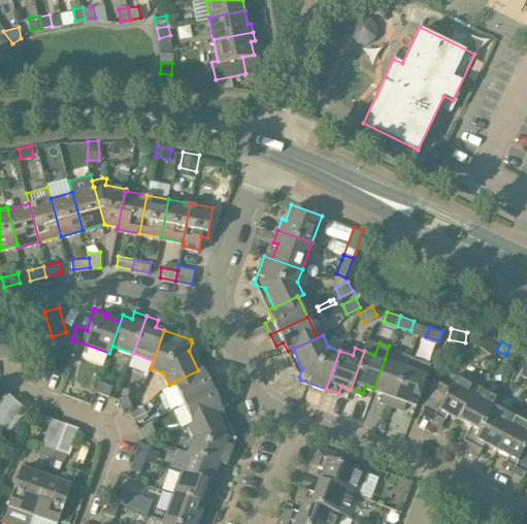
[(405,366),(392,404),(403,408),(406,401),(417,404),(431,362),(410,355),(405,366)]
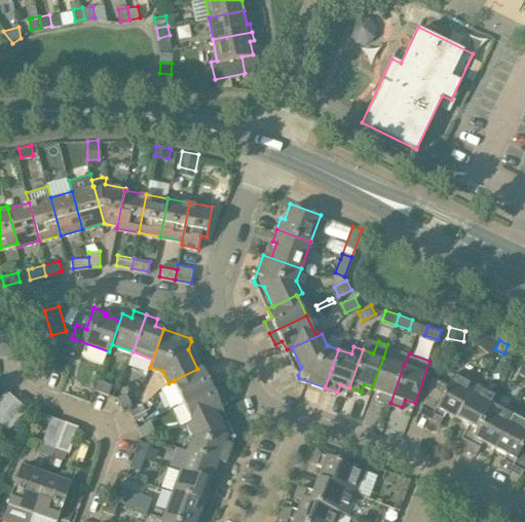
[(383,358),(372,387),(381,390),(379,399),(390,403),(404,365),(383,358)]
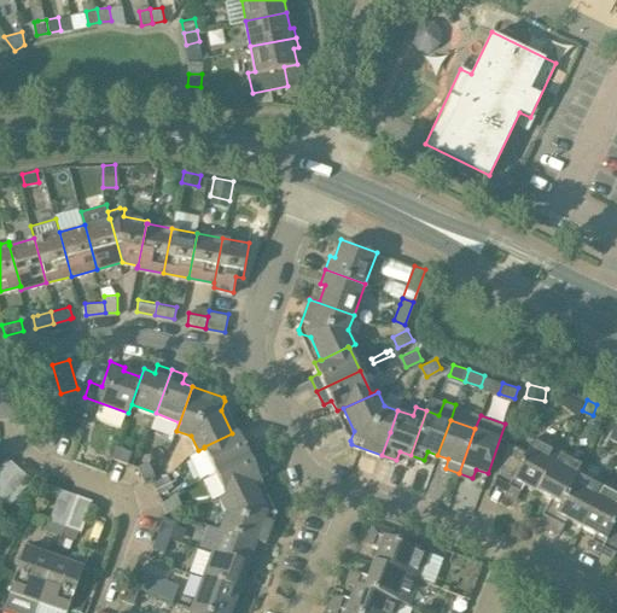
[(204,447),(204,448),(215,471),(258,450),(252,437),(244,442),(238,431),(232,433),(204,447)]
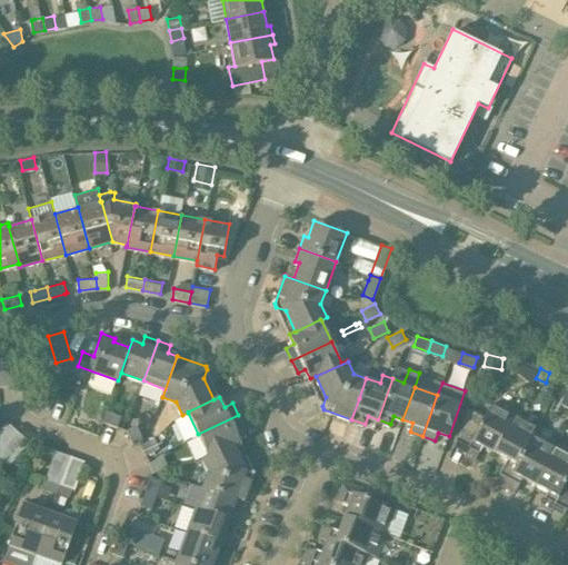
[(516,413),(492,400),(485,415),(469,406),(455,445),(466,450),(465,453),(476,458),(482,445),(496,452),(516,413)]
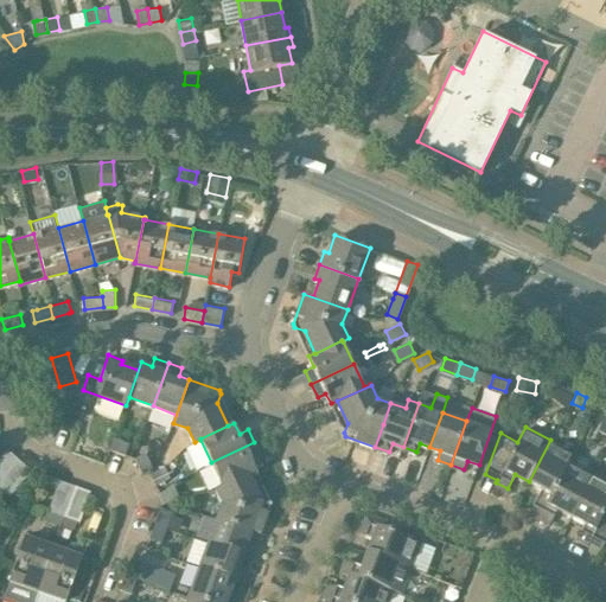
[(126,453),(129,442),(114,436),(110,447),(126,453)]
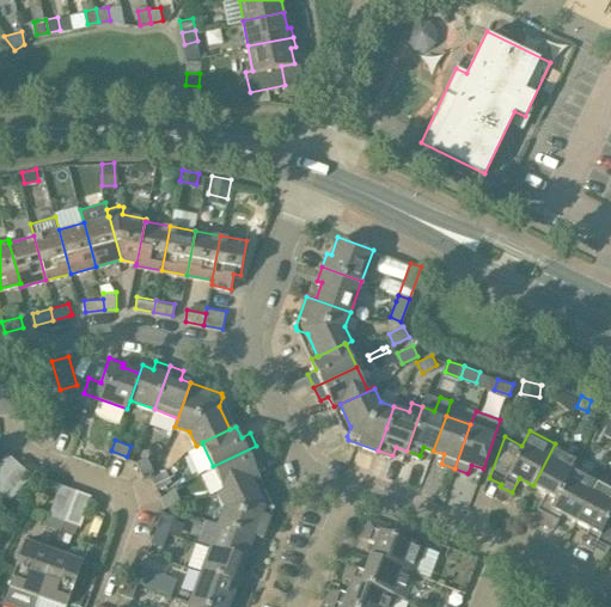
[(555,443),(533,485),(547,492),(533,515),(544,521),(574,465),(575,465),(579,457),(555,443)]
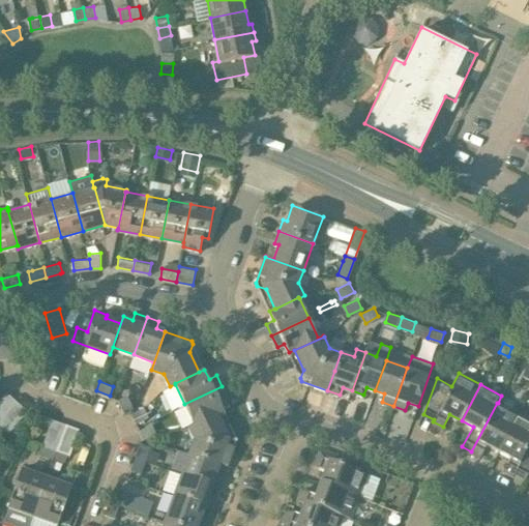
[(184,404),(194,424),(195,425),(218,413),(218,414),(225,411),(219,402),(227,398),(222,386),(184,404)]
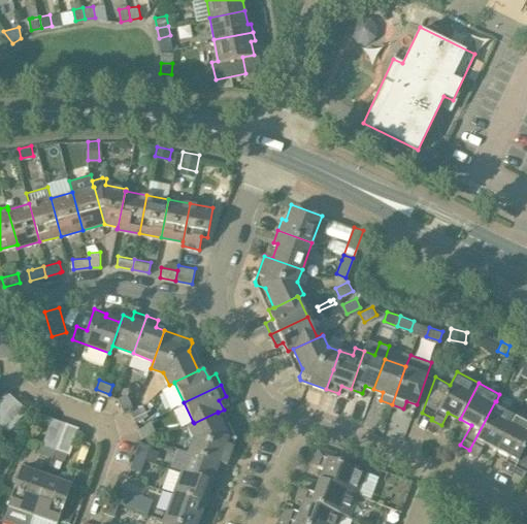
[(0,418),(18,398),(6,389),(0,396),(0,418)]
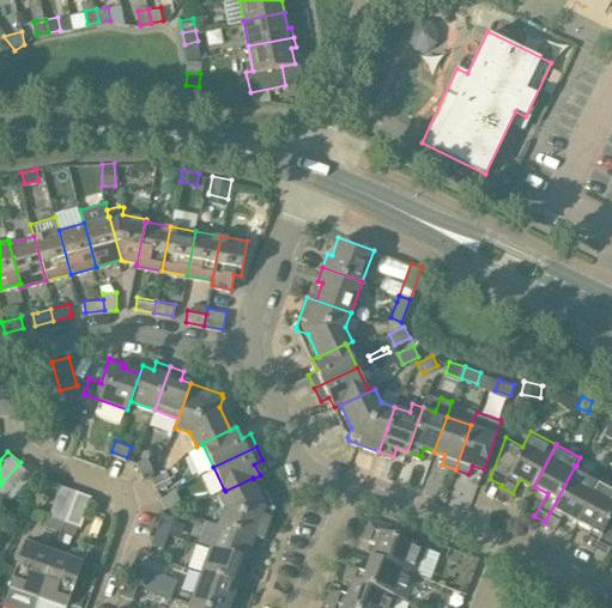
[(147,456),(137,461),(144,476),(155,472),(147,456)]
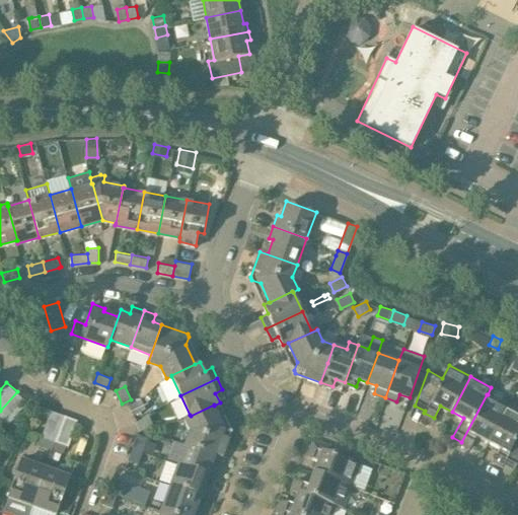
[(17,391),(0,411),(0,413),(9,422),(27,401),(17,391)]
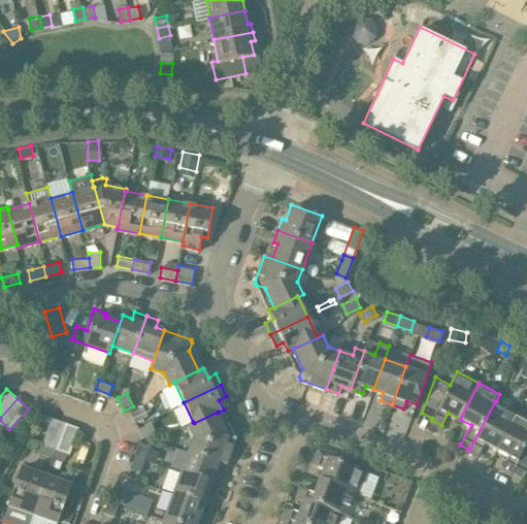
[(516,413),(496,401),(495,401),(469,450),(479,455),(486,441),(497,448),(516,413)]
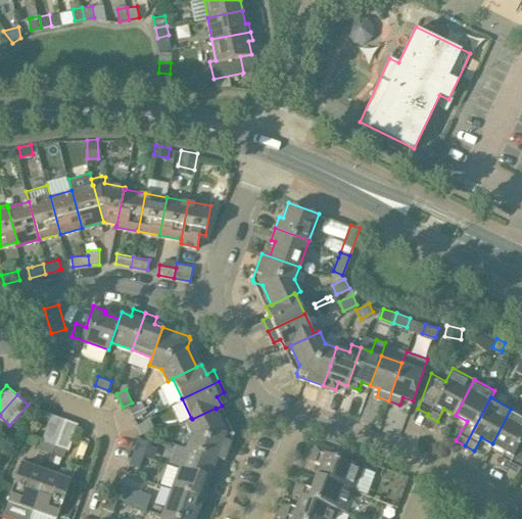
[(147,411),(143,402),(130,408),(134,417),(147,411)]
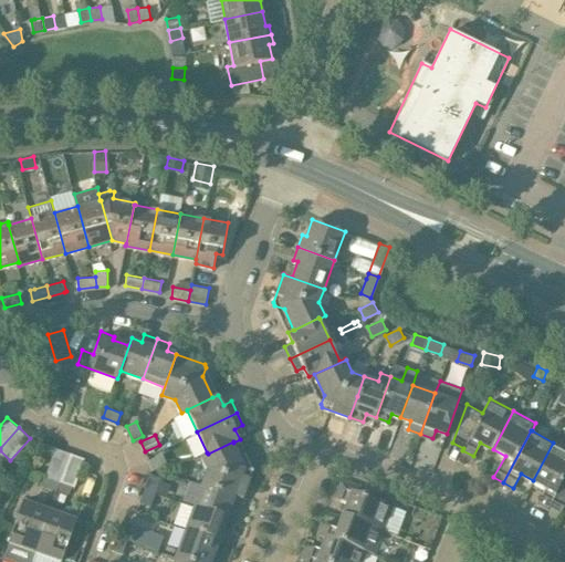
[(243,464),(233,443),(233,441),(208,454),(207,453),(201,456),(208,469),(202,481),(243,497),(253,469),(252,467),(243,464)]
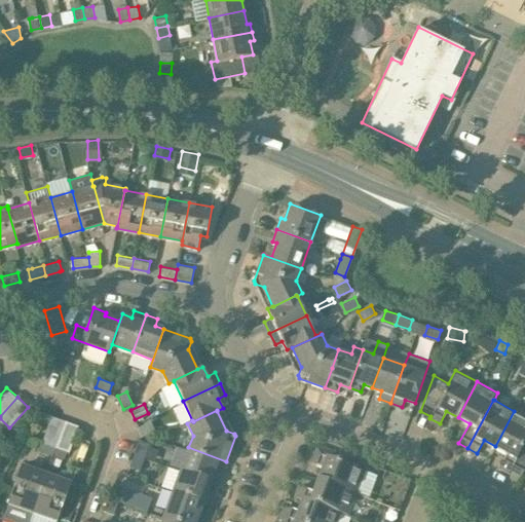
[(524,416),(514,411),(495,446),(507,452),(500,465),(510,471),(511,468),(522,473),(524,468),(524,416)]
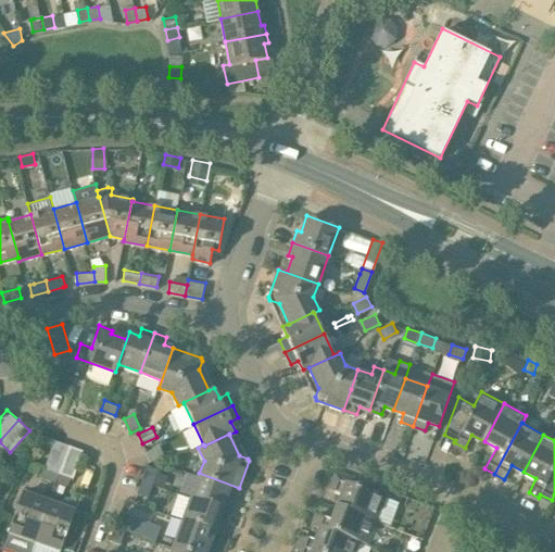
[(70,443),(54,439),(45,466),(60,472),(70,443)]
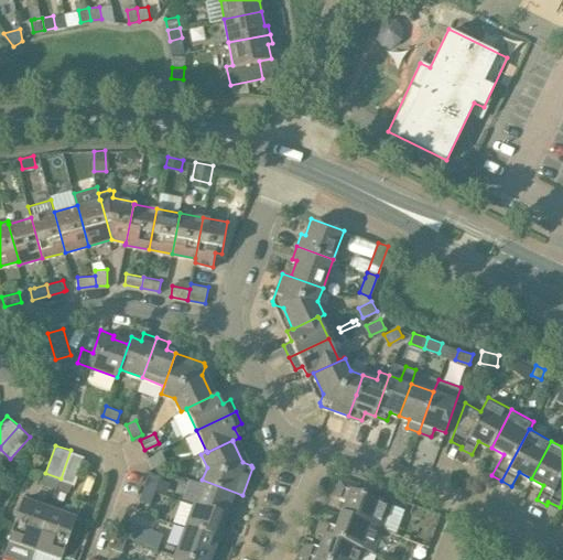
[(71,450),(61,478),(75,484),(85,455),(71,450)]
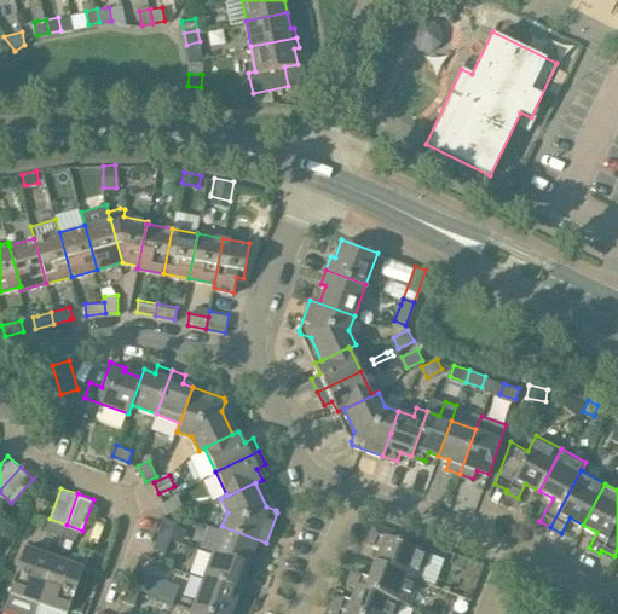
[(178,494),(162,502),(168,513),(183,505),(178,494)]
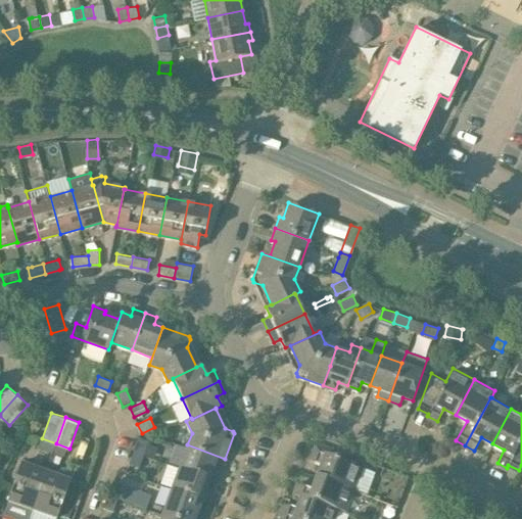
[(135,451),(144,454),(148,439),(139,436),(135,451)]
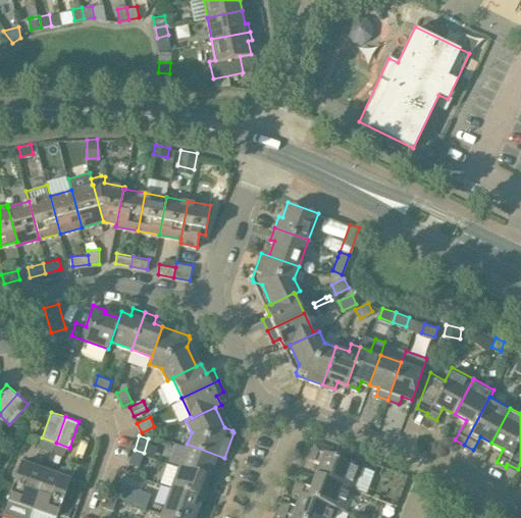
[(316,473),(354,487),(362,465),(344,458),(347,451),(313,438),(307,456),(320,461),(316,473)]
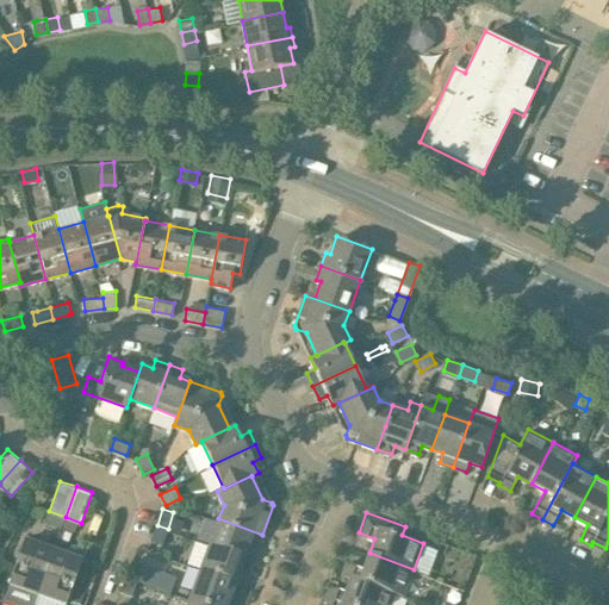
[(262,535),(218,518),(210,543),(246,556),(249,546),(258,548),(262,535)]
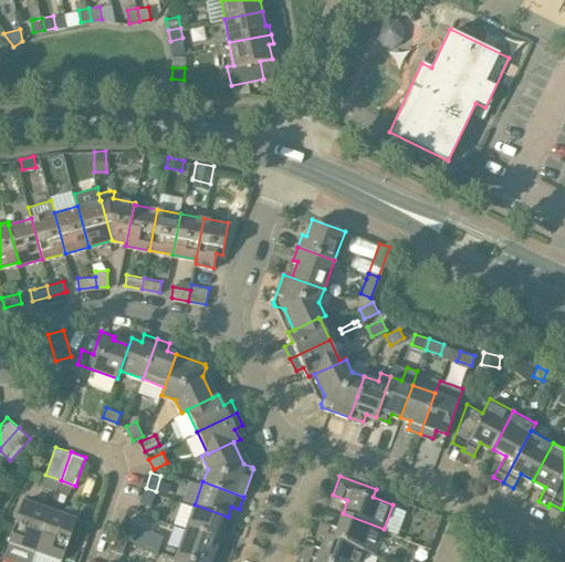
[(146,488),(140,501),(150,505),(156,491),(146,488)]
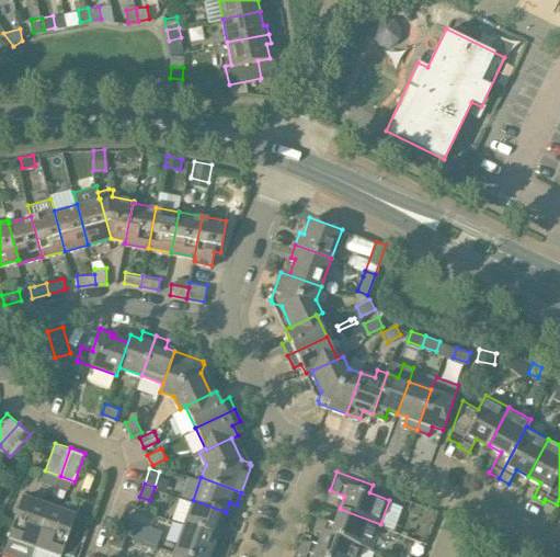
[(9,536),(35,546),(49,504),(23,495),(9,536)]
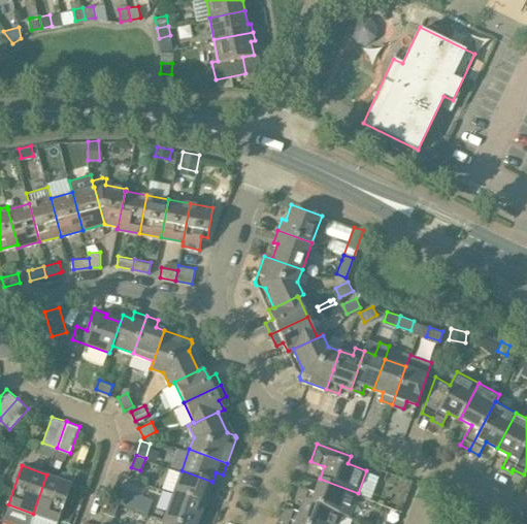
[(46,475),(33,514),(58,522),(75,473),(62,468),(58,479),(46,475)]
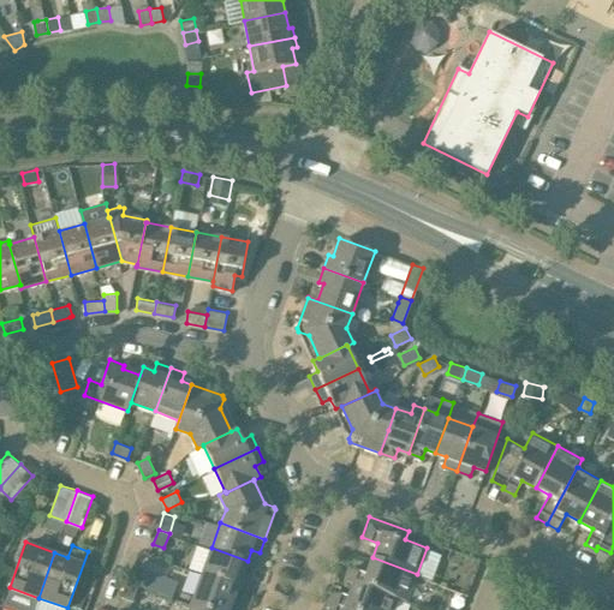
[(203,572),(246,587),(251,574),(243,570),(248,561),(212,548),(203,572)]
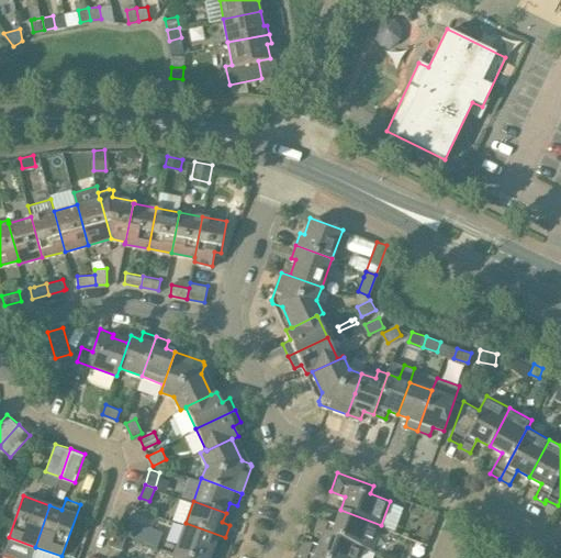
[(372,549),(381,525),(340,510),(336,523),(320,517),(316,528),(324,532),(324,531),(365,546),(363,546),(372,549)]
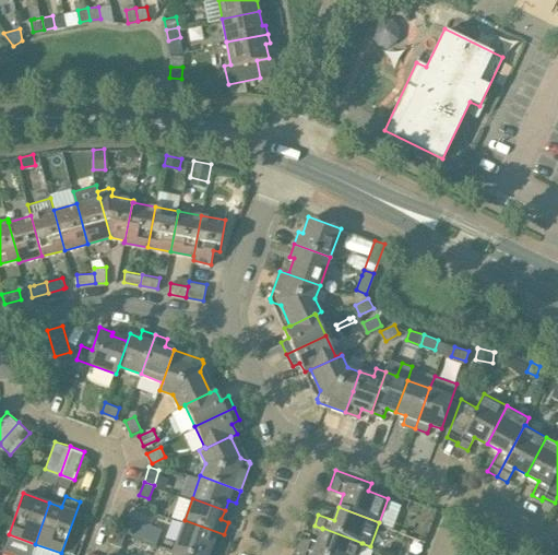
[(116,529),(126,532),(131,517),(121,514),(116,529)]
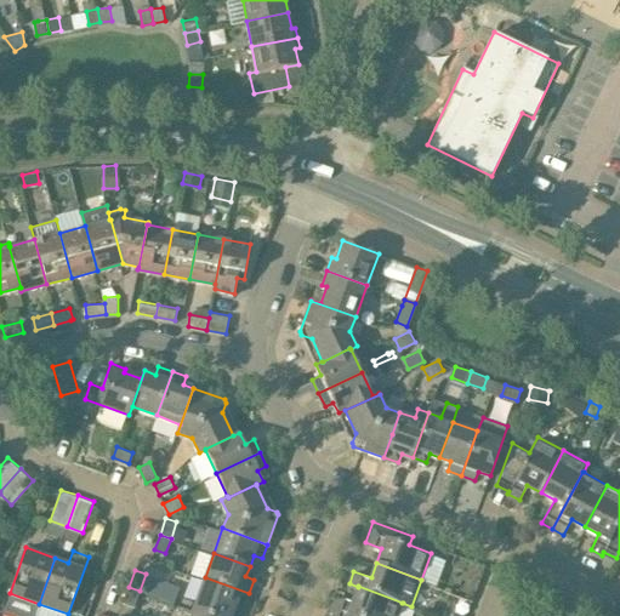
[(141,591),(151,594),(157,577),(147,574),(141,591)]
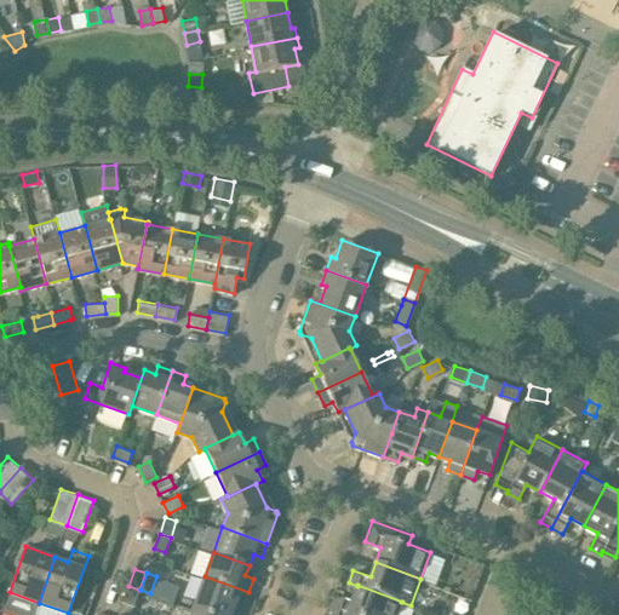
[(248,592),(205,576),(193,608),(212,614),(235,614),(239,609),(234,608),(240,590),(248,593),(248,592)]
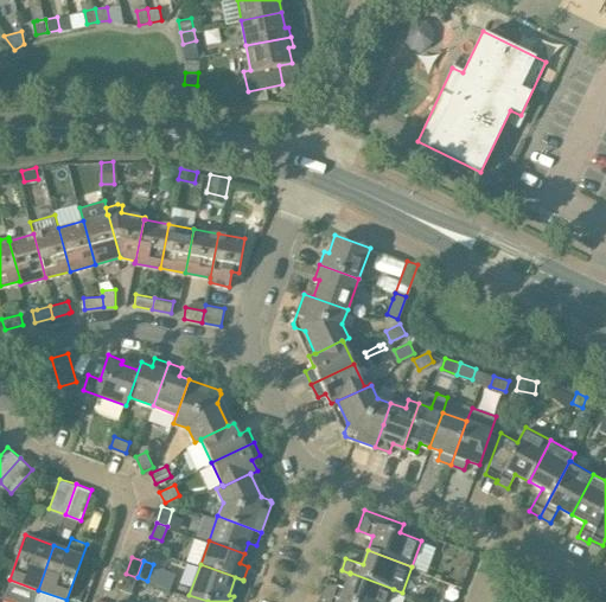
[(351,601),(388,601),(393,589),(394,589),(350,572),(350,574),(344,587),(329,581),(325,593),(351,601)]
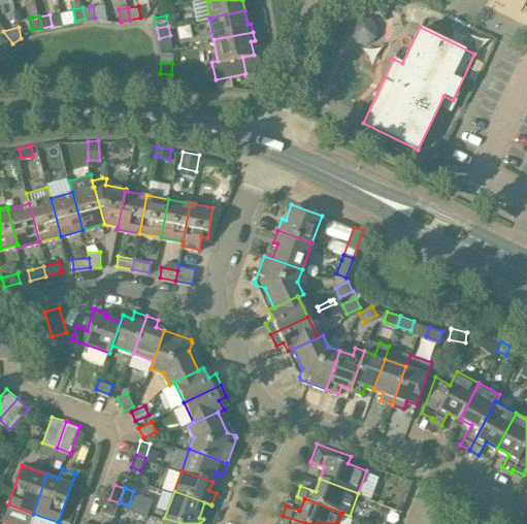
[(109,499),(104,512),(113,515),(119,502),(109,499)]
